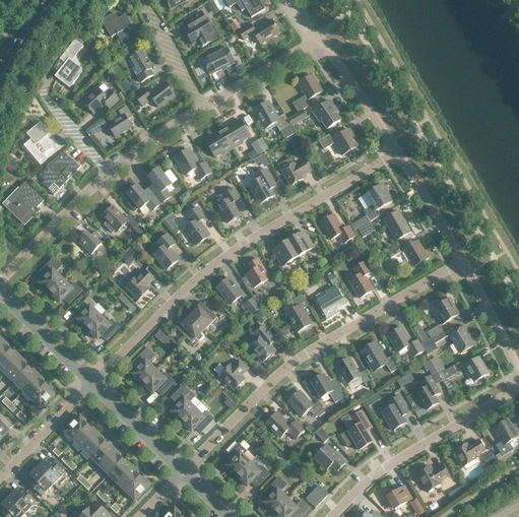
[(208,0),(205,2),(209,8),(214,5),(211,0),(208,0)]
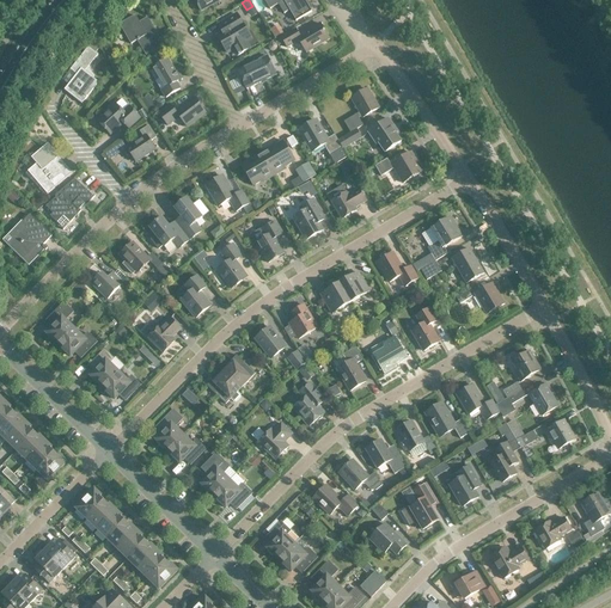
[(264,0),(269,6),(277,1),(283,11),(288,7),(294,18),(311,8),(310,7),(309,1),(307,0),(264,0)]
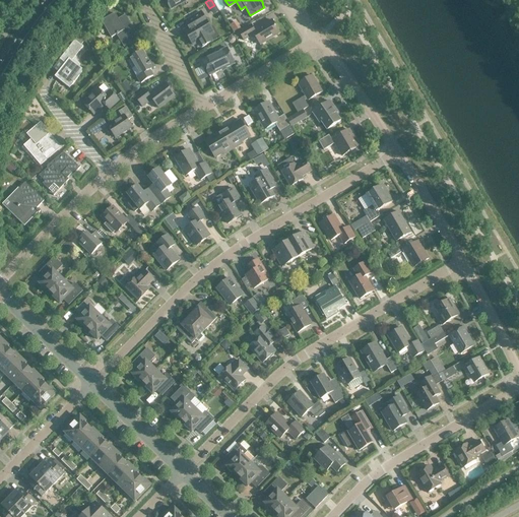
[(208,33),(212,30),(200,9),(184,19),(187,25),(184,28),(192,43),(197,39),(201,45),(211,39),(208,33)]
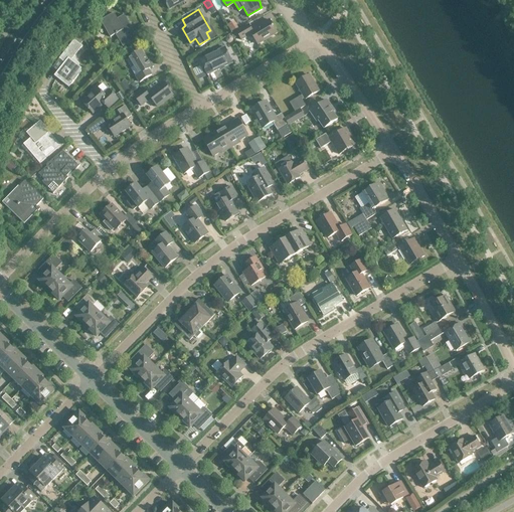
[(131,31),(133,30),(123,13),(117,16),(113,11),(104,16),(107,22),(103,24),(110,34),(115,31),(122,44),(134,37),(131,31)]
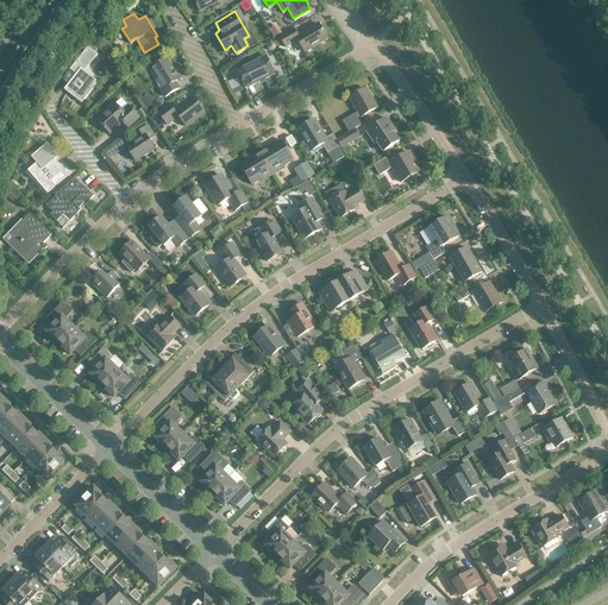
[(326,36),(318,20),(296,32),(293,26),(279,35),(284,44),(296,37),(304,50),(326,36)]
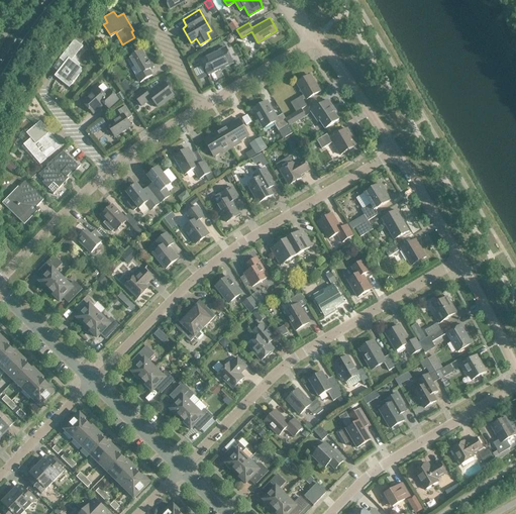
[(56,76),(68,85),(82,68),(78,64),(79,63),(75,56),(73,55),(82,43),(74,37),(58,57),(64,61),(57,70),(60,71),(56,76)]
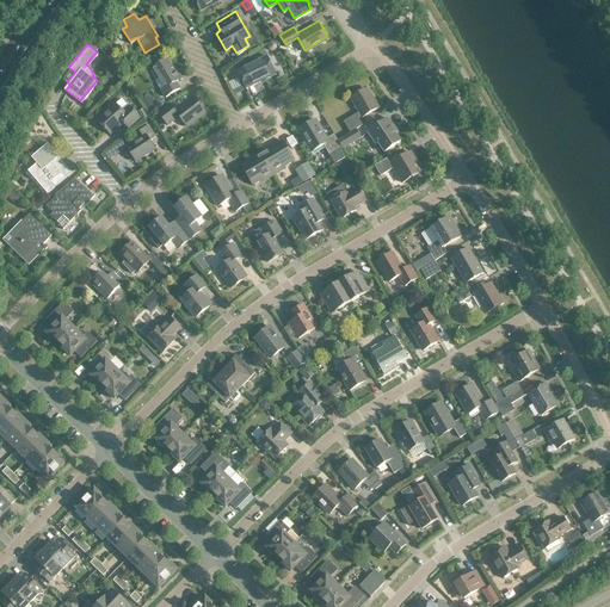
[(266,53),(235,67),(245,86),(275,72),(266,53)]
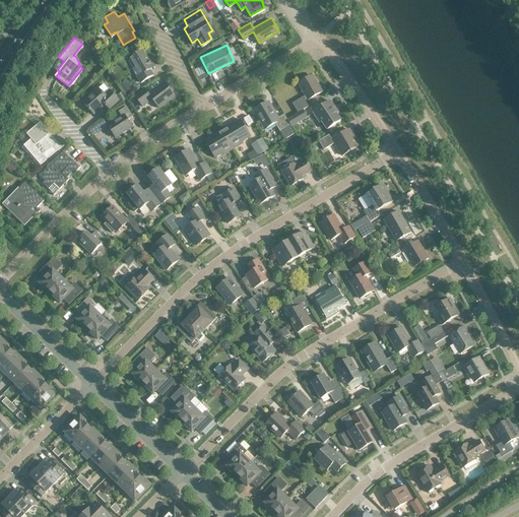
[(153,64),(151,61),(149,62),(141,49),(129,56),(135,64),(131,66),(140,80),(152,73),(148,68),(153,64)]
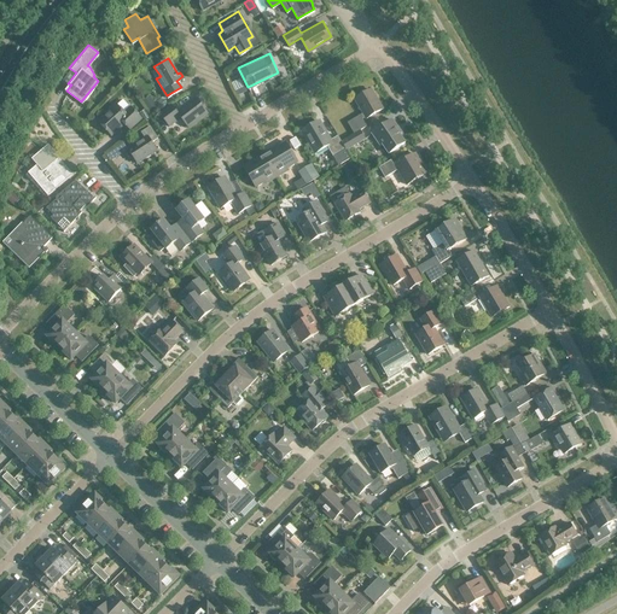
[(347,120),(353,132),(366,123),(361,116),(365,115),(366,116),(382,106),(370,87),(354,97),(362,110),(347,120)]
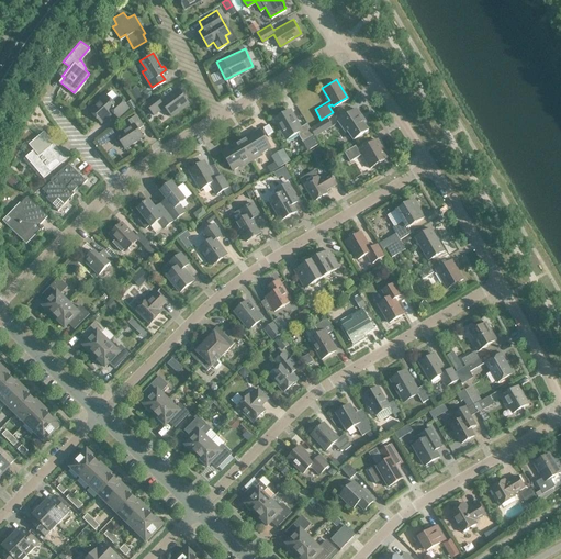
[(155,93),(144,102),(153,113),(161,107),(165,107),(170,114),(187,102),(184,100),(184,97),(177,87),(160,100),(155,93)]
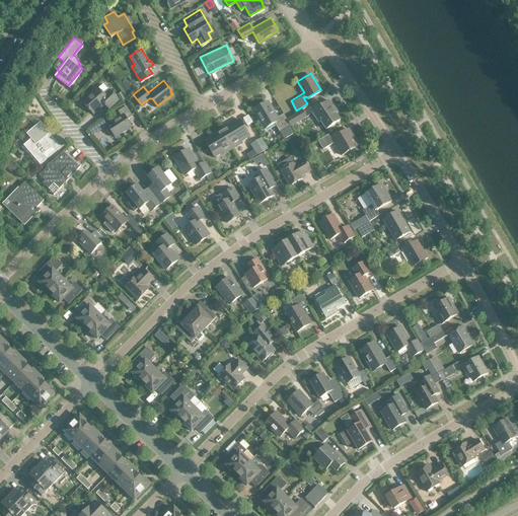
[(128,83),(123,86),(126,91),(131,88),(128,83)]
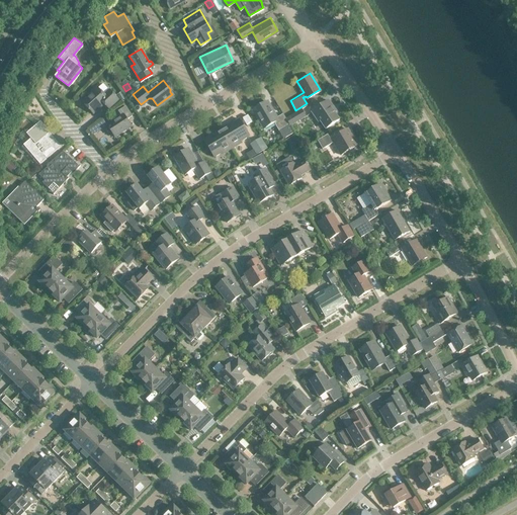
[(97,86),(82,100),(92,111),(103,101),(108,106),(117,98),(108,88),(103,93),(97,86)]
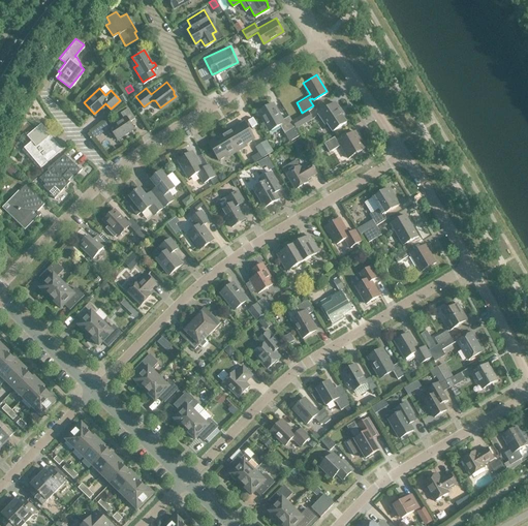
[(335,100),(317,112),(324,122),(325,121),(332,129),(345,120),(337,107),(339,106),(335,100)]
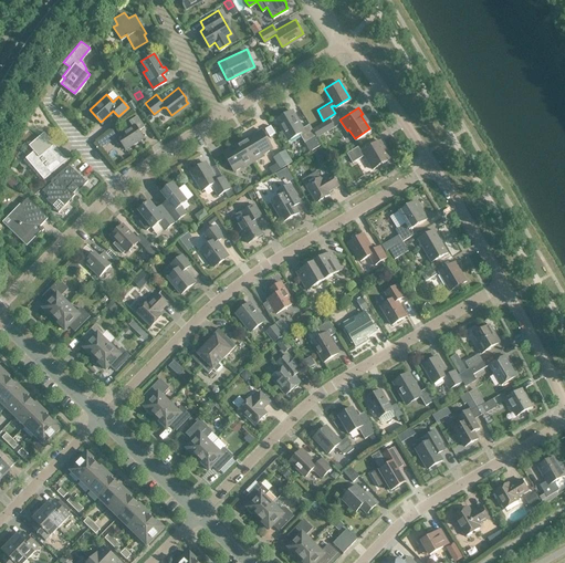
[(309,149),(321,143),(309,122),(302,126),(291,108),(290,110),(286,110),(283,112),(283,114),(275,118),(288,138),(299,132),(309,149)]
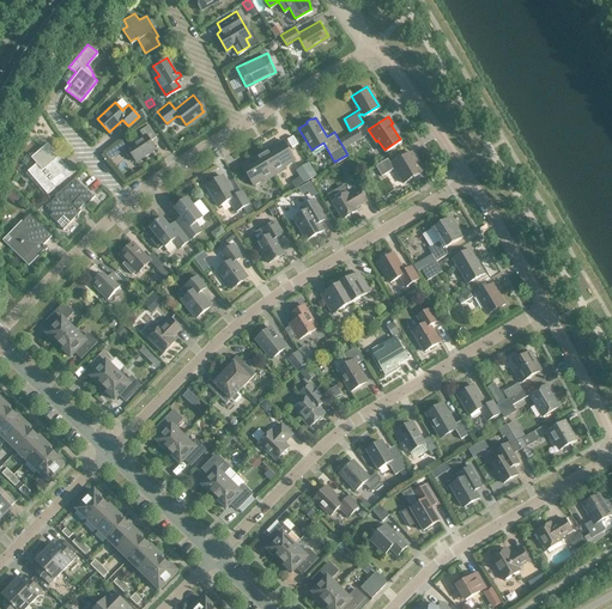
[(147,122),(141,127),(145,133),(126,145),(135,159),(155,147),(150,139),(156,135),(147,122)]
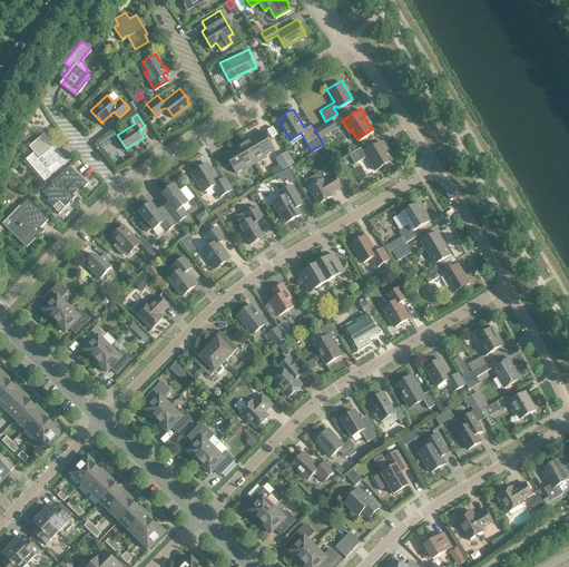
[(331,118),(314,128),(319,136),(335,126),(331,118)]
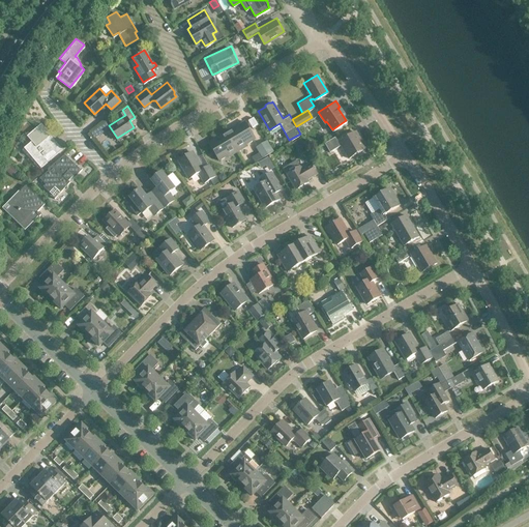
[(253,116),(247,119),(252,125),(257,122),(253,116)]
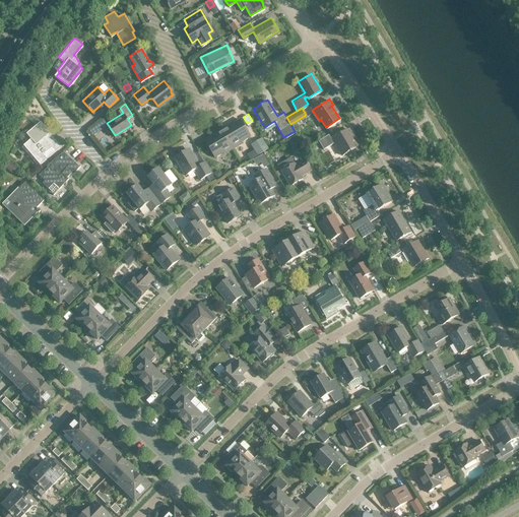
[(222,127),(221,127),(232,145),(250,134),(239,117),(230,123),(231,125),(223,129),(222,127)]
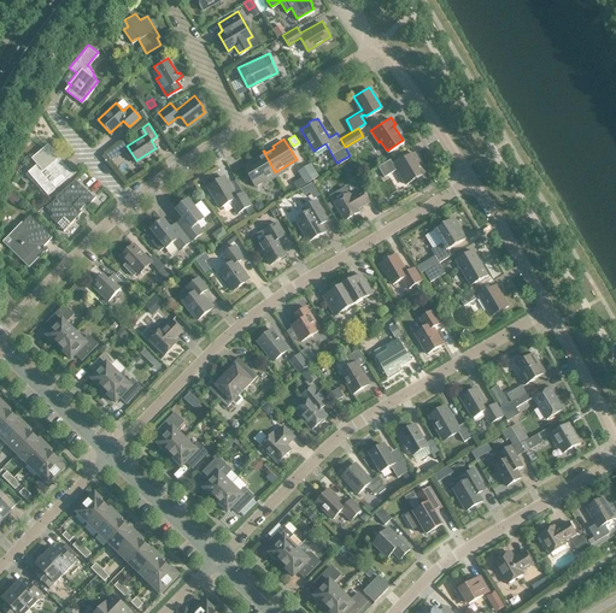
[(27,170),(47,193),(71,171),(66,165),(64,168),(56,158),(58,154),(47,141),(34,153),(35,154),(34,160),(36,163),(27,170)]
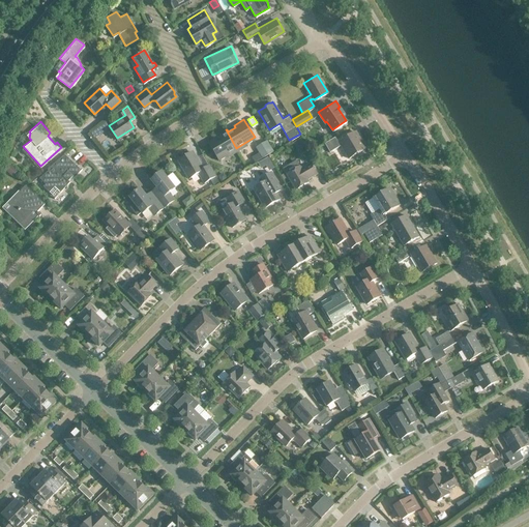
[(236,148),(226,129),(226,130),(227,133),(218,137),(217,135),(208,141),(218,158),(236,148)]
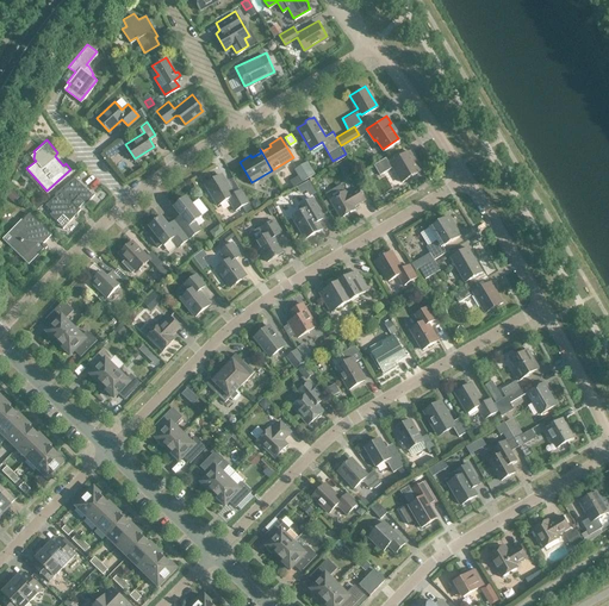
[(385,155),(373,163),(379,173),(392,166),(401,180),(420,168),(409,149),(389,161),(385,155)]
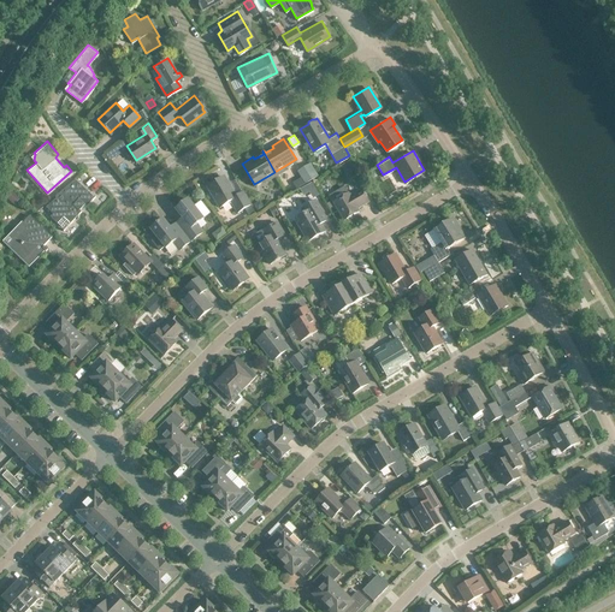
[(349,156),(339,162),(343,168),(353,164),(349,156)]
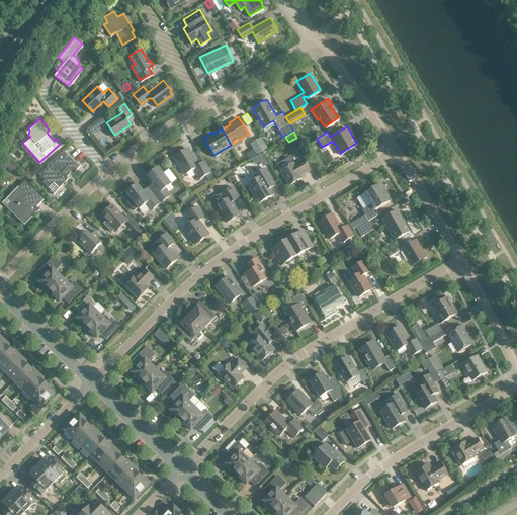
[(266,147),(260,136),(250,142),(256,153),(266,147)]
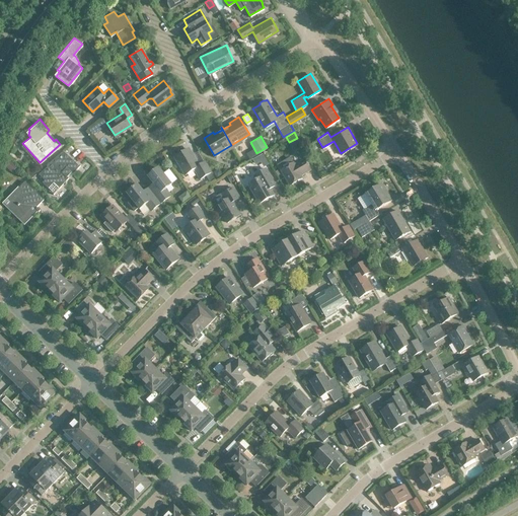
[(188,147),(173,155),(185,173),(192,168),(195,169),(199,177),(206,173),(211,170),(204,160),(198,163),(188,147)]
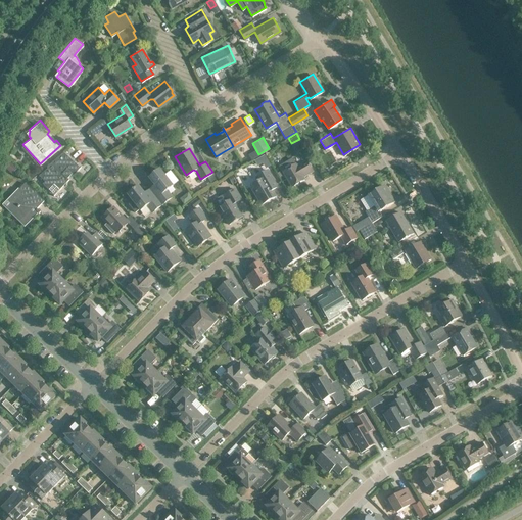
[(42,182),(48,188),(53,193),(54,192),(54,193),(68,178),(67,177),(70,173),(73,174),(80,166),(80,164),(79,166),(62,150),(46,164),(47,166),(38,174),(39,175),(44,180),(42,182)]
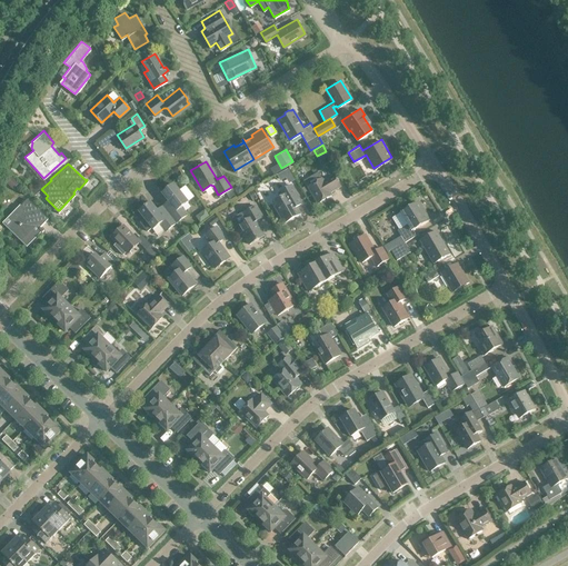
[(317,171),(304,179),(317,201),(330,194),(329,190),(339,185),(332,172),(322,179),(317,171)]
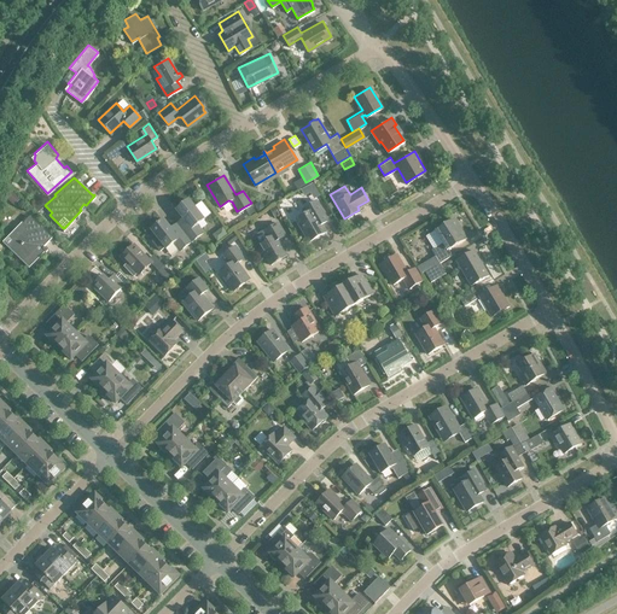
[(11,188),(5,194),(13,202),(18,196),(11,188)]
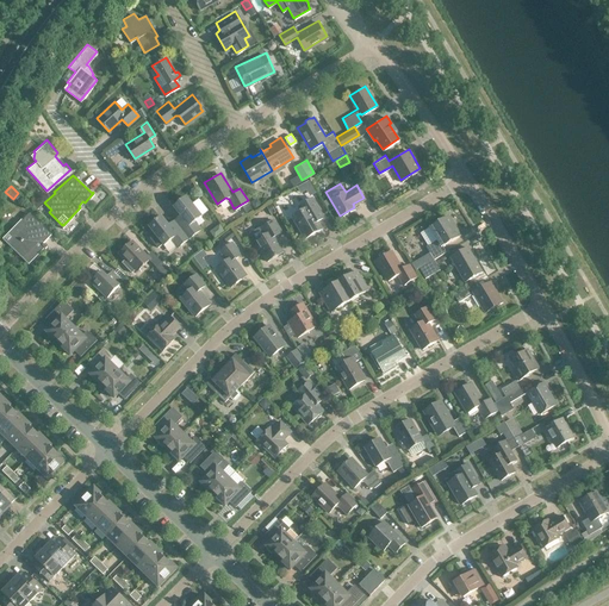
[(38,195),(31,201),(36,206),(42,200),(38,195)]
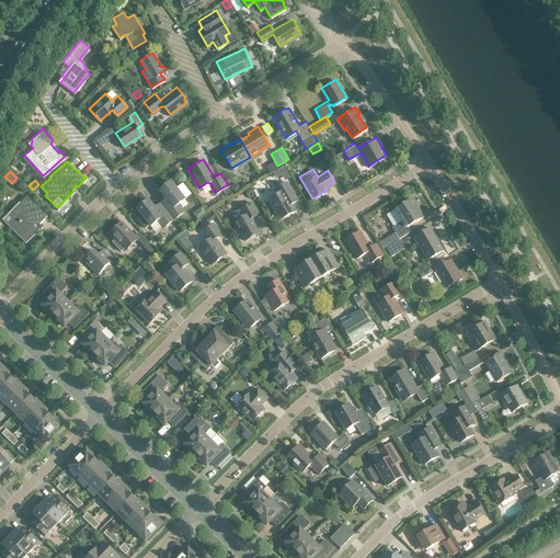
[(168,200),(162,205),(172,218),(183,209),(178,202),(184,197),(184,196),(189,193),(189,190),(183,183),(180,183),(175,186),(170,180),(159,189),(168,200)]
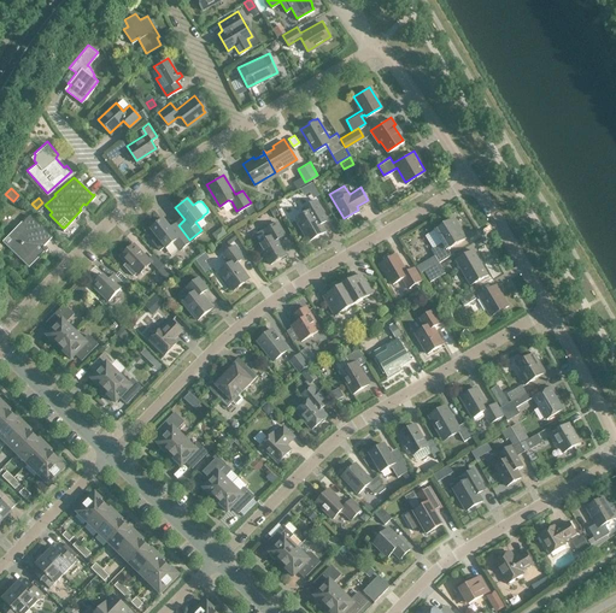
[(260,198),(253,201),(257,208),(264,204),(260,198)]
